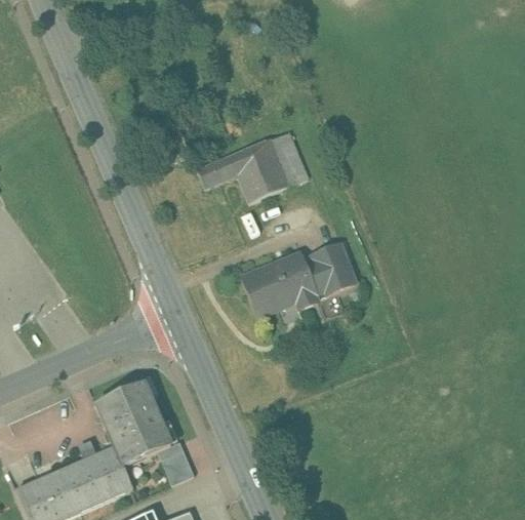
[(310,177),(289,130),(270,138),(290,186),(310,177)]
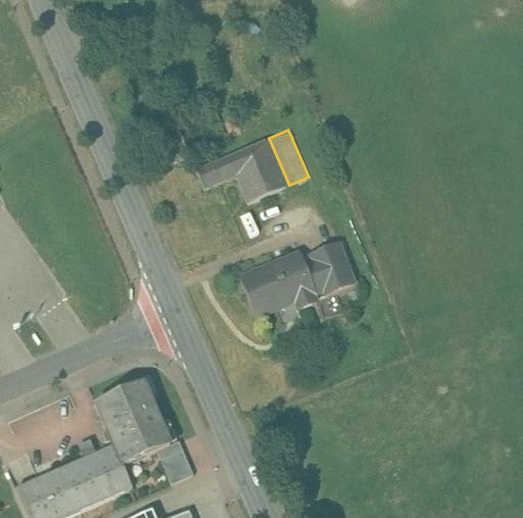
[(269,137),(228,154),(236,175),(247,202),(289,185),(269,138),(269,137)]
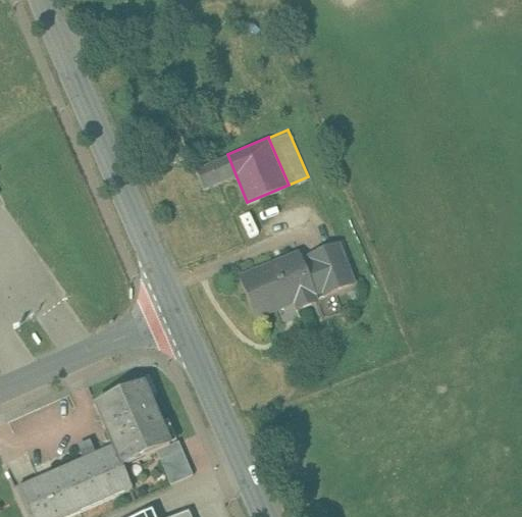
[(227,154),(196,166),(204,188),(236,174),(227,154)]
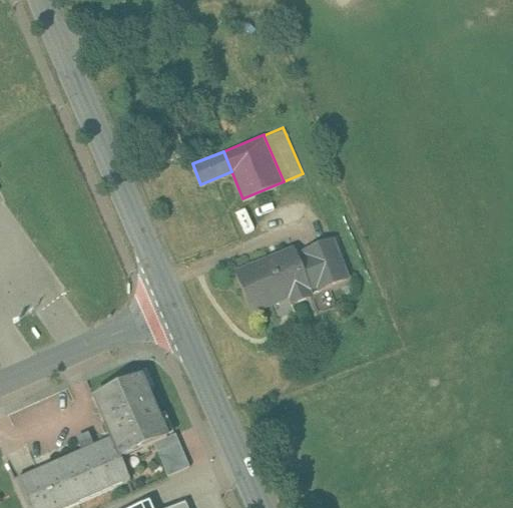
[(332,238),(304,249),(311,266),(317,284),(319,288),(347,276),(332,238)]
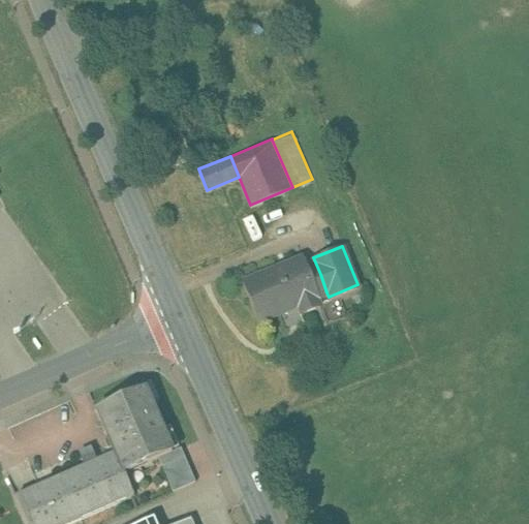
[(302,254),(242,278),(259,320),(299,304),(301,311),(320,304),(317,297),(327,293),(320,274),(312,277),(302,254)]
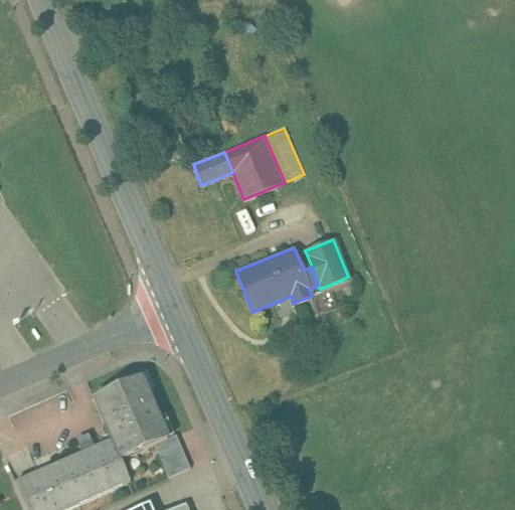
[(139,376),(94,396),(112,438),(120,457),(121,457),(154,443),(167,437),(166,435),(164,436),(156,417),(158,416),(147,390),(145,391),(139,378),(140,378),(139,376)]
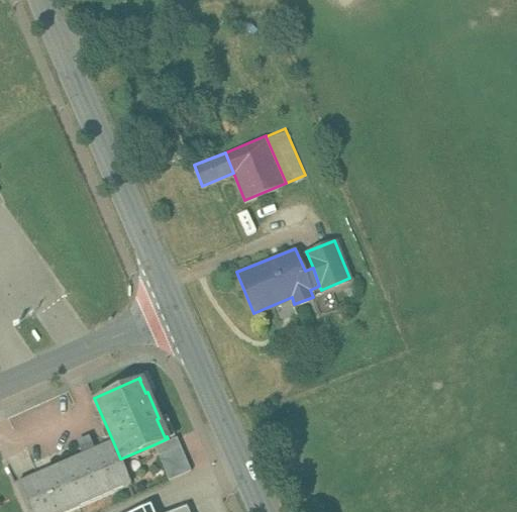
[(177,434),(168,438),(154,444),(169,478),(191,468),(177,434)]
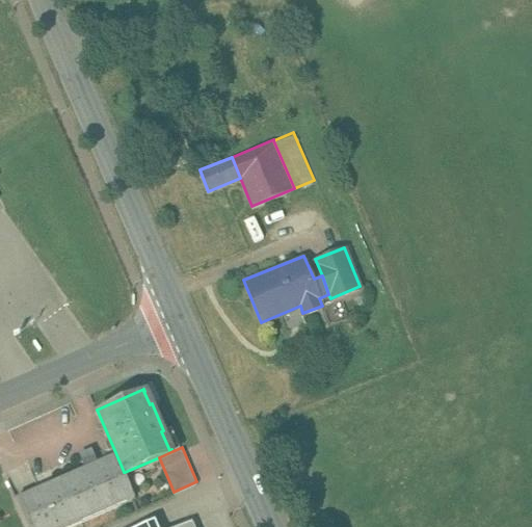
[(85,465),(16,495),(29,526),(60,526),(134,495),(125,472),(124,472),(115,452),(98,459),(95,452),(81,457),(85,465)]
